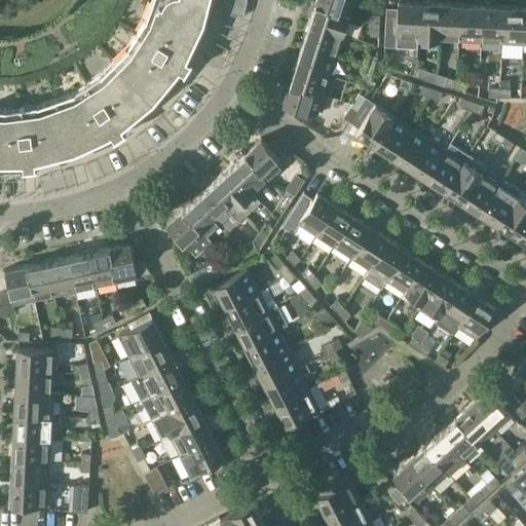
[(203,20),(209,0),(151,0),(151,1),(203,20)]
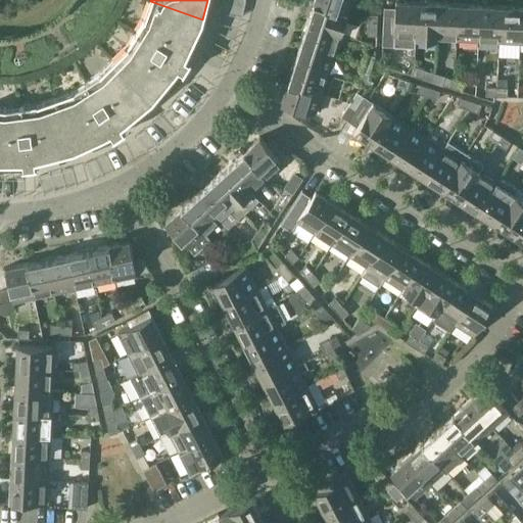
[(222,0),(220,10),(242,15),(245,2),(245,0),(222,0)]
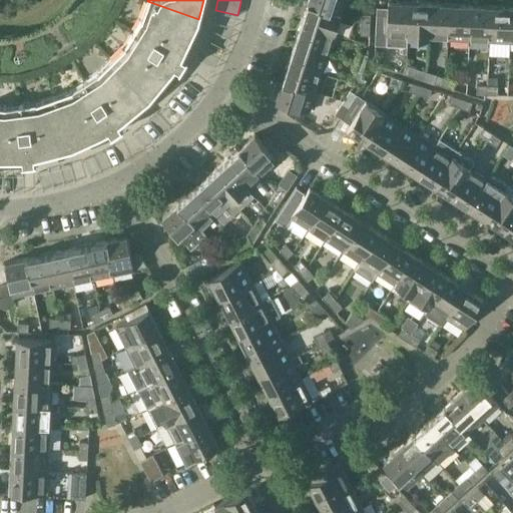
[(309,0),(308,3),(341,13),(345,0),(309,0)]
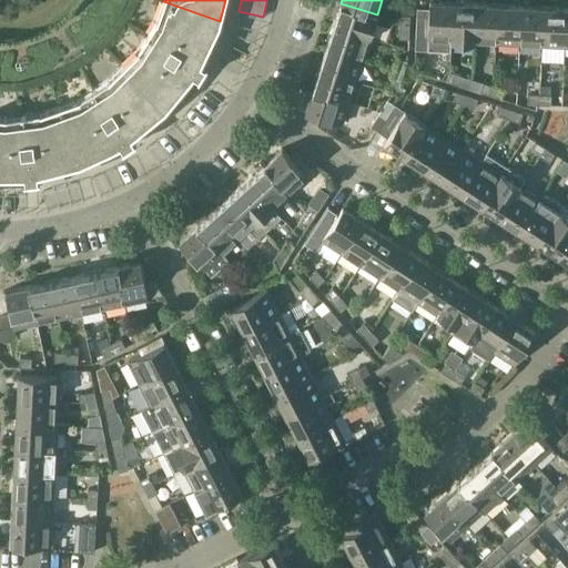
[(201,61),(220,21),(163,1),(156,21),(139,50),(124,64),(166,107),(194,72),(199,75),(198,77),(199,77),(208,63),(206,63),(205,63),(201,61)]
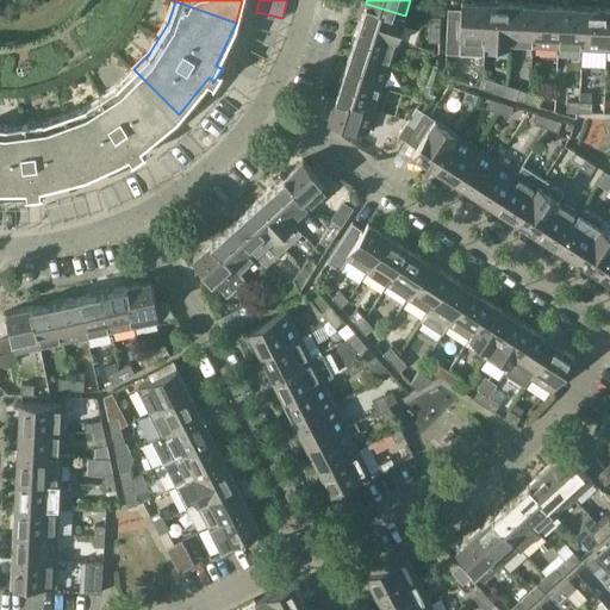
[(460,43),(485,44),(486,2),(461,1),(461,10),(448,8),(447,54),(460,54),(460,43)]
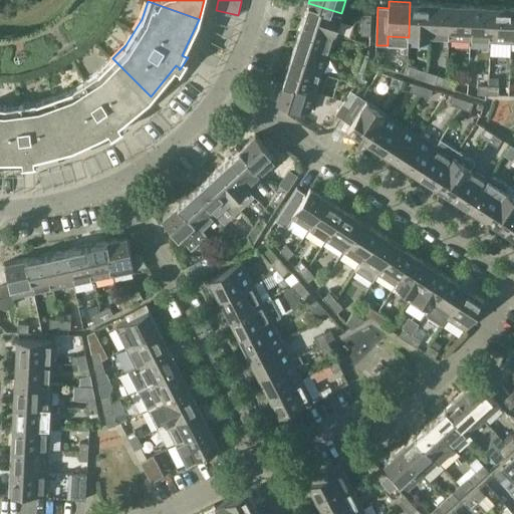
[(431,3),(410,2),(409,37),(429,38),(431,3)]
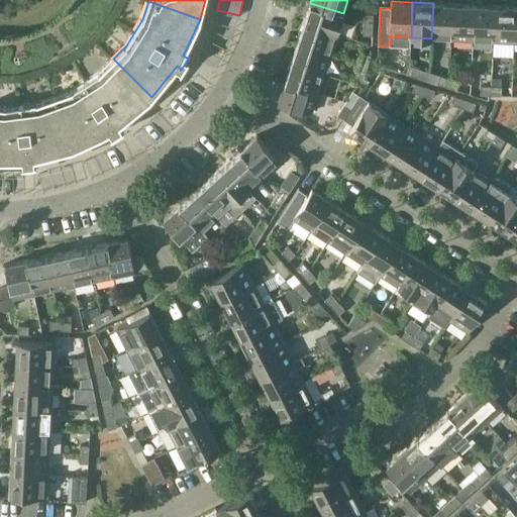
[(310,3),(304,23),(337,33),(343,13),(310,3)]
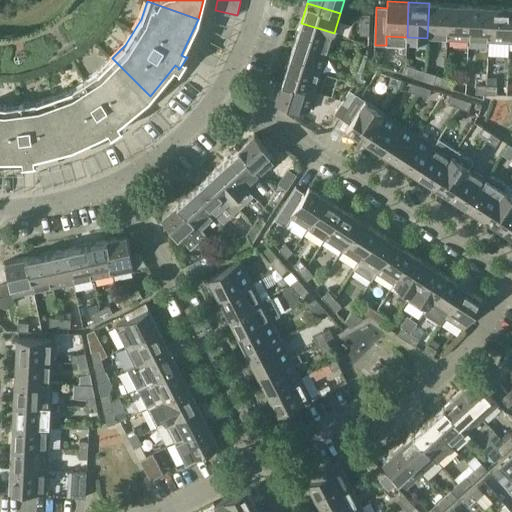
[(449,4),(429,3),(427,38),(447,39),(449,4)]
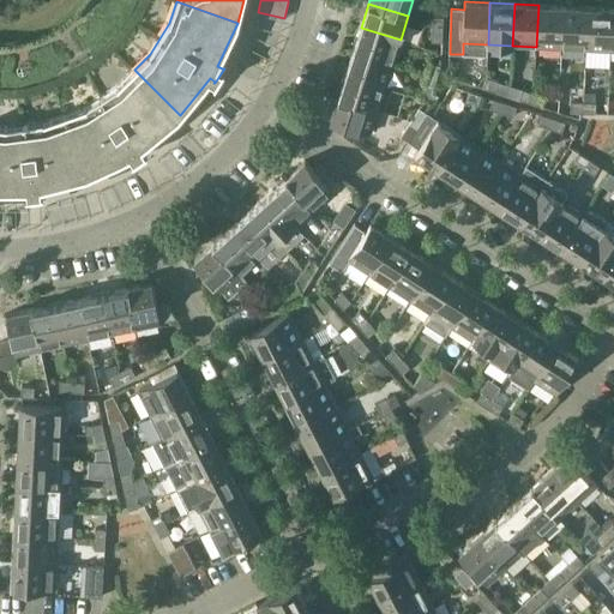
[(563,6),(539,5),(536,47),(561,48),(563,6)]
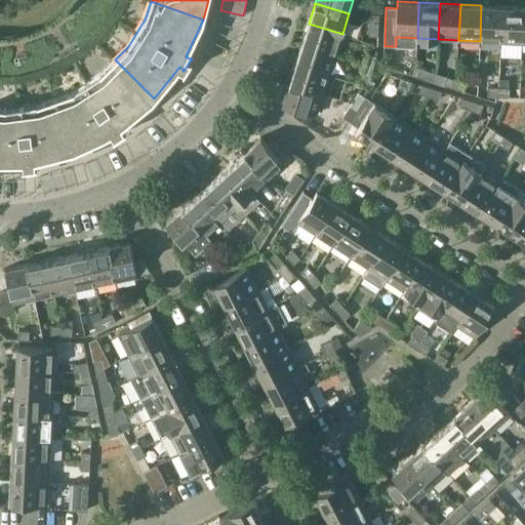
[(502,6),(481,5),(480,41),(500,42),(502,6)]
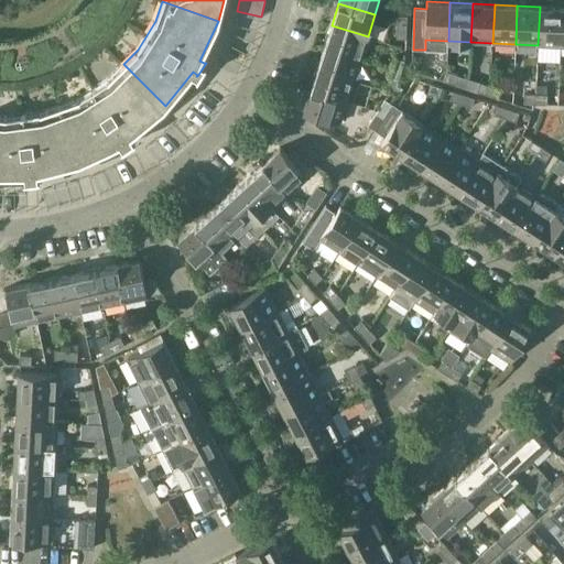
[(562,8),(540,7),(538,45),(560,46),(562,8)]
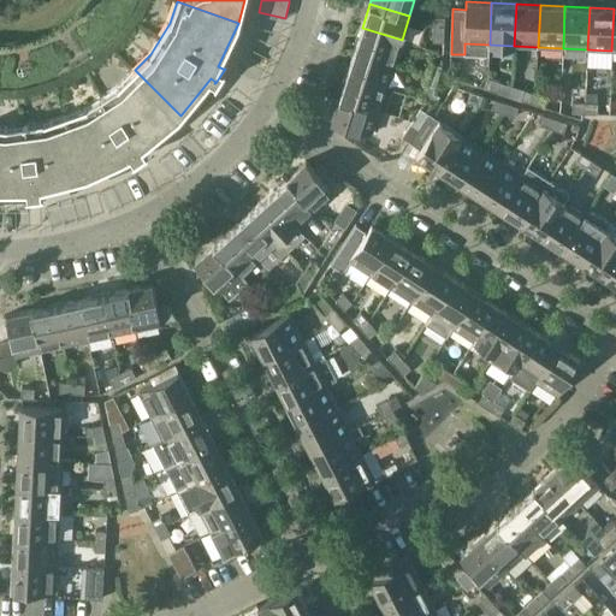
[(434,17),(433,29),(444,30),(444,17),(434,17)]
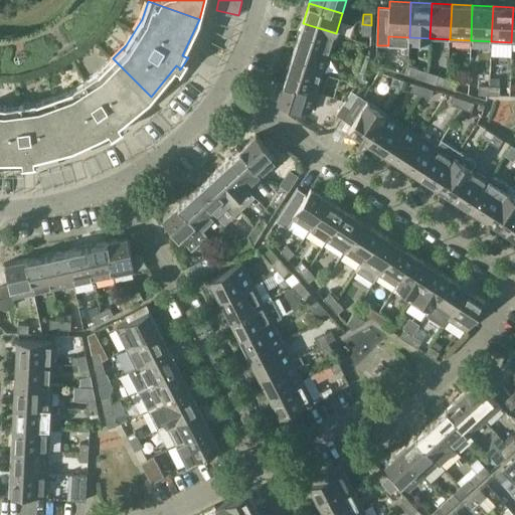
[(336,33),(303,23),(297,42),(330,52),(336,33)]
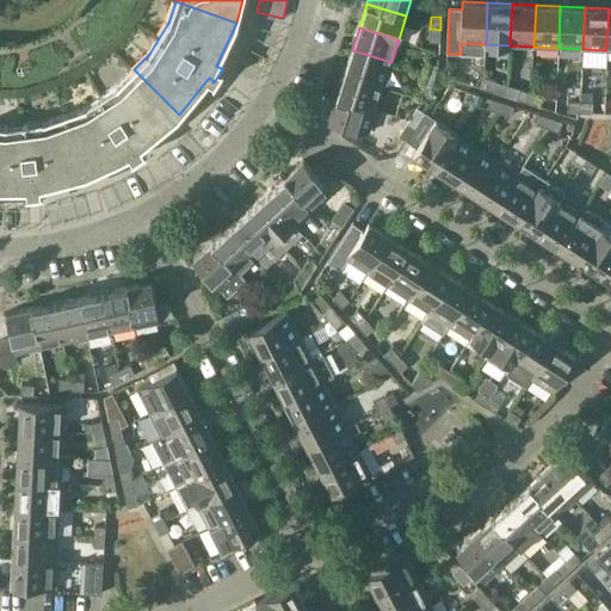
[(440,30),(430,29),(430,41),(440,42),(440,30)]
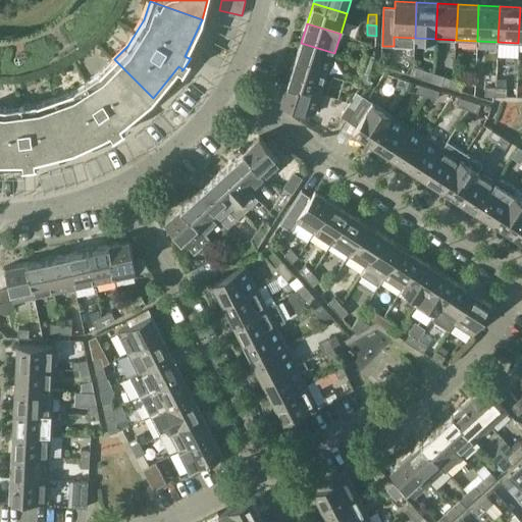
[(327,73),(334,53),(301,43),(294,62),(327,73)]
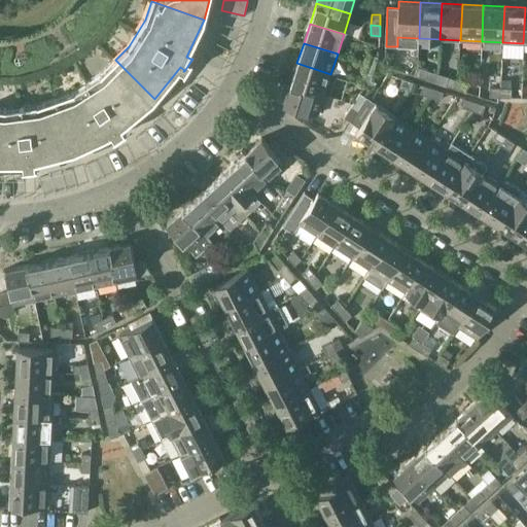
[(366,63),(376,66),(379,56),(370,53),(366,63)]
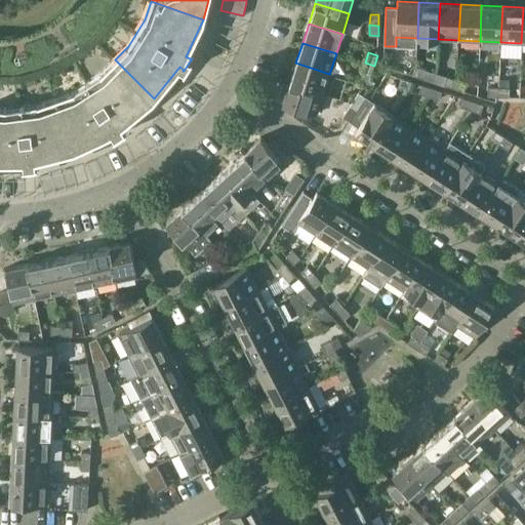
[(394,61),(394,52),(384,52),(384,61),(394,61)]
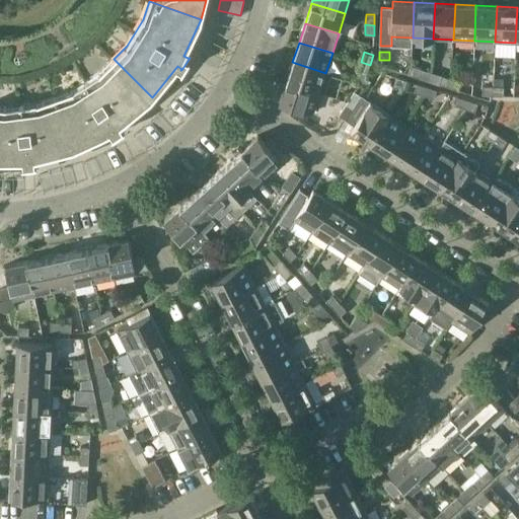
[(152,97),(114,59),(99,73),(73,89),(55,96),(74,148),(109,131),(113,134),(112,135),(113,136),(125,128),(124,127),(123,127),(121,124),(152,97)]
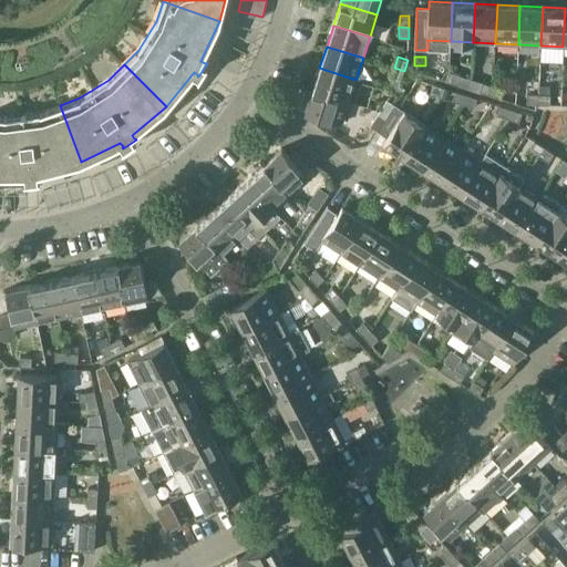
[(319,68),(312,90),(349,102),(356,80),(319,68)]
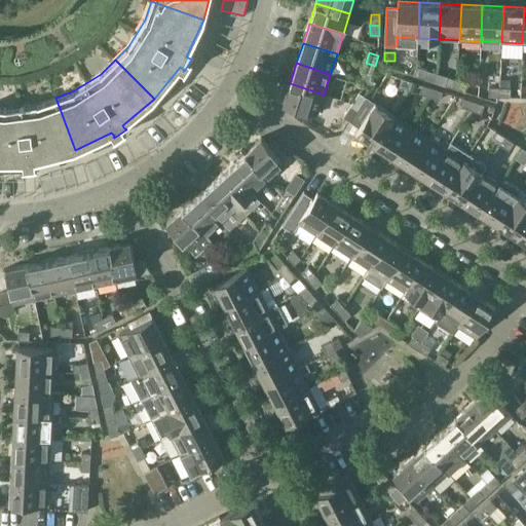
[(363,72),(371,75),(375,66),(366,63),(363,72)]
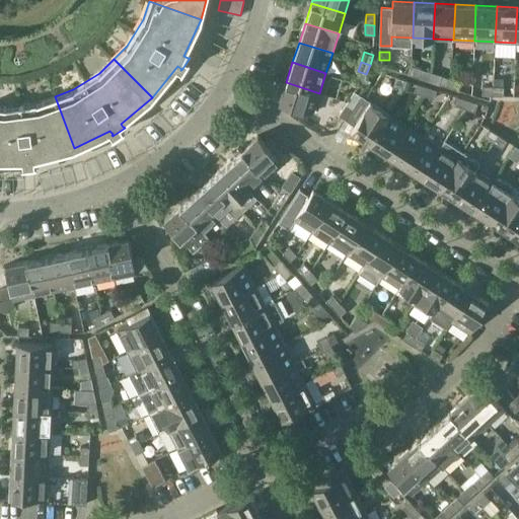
[(419,78),(421,69),(412,66),(409,74),(419,78)]
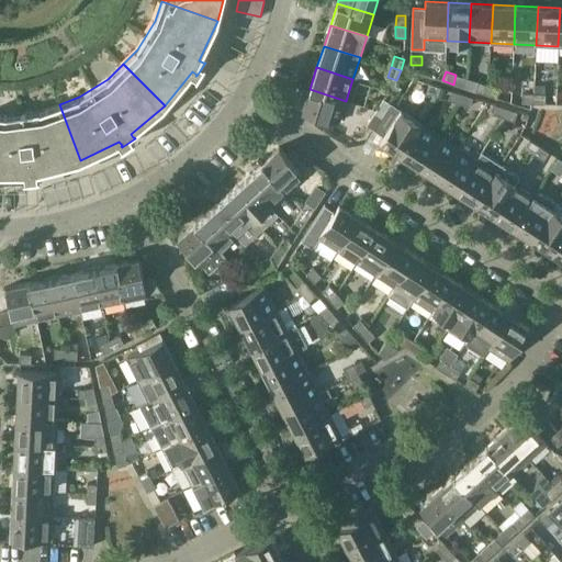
[(386,82),(384,89),(397,93),(398,90),(401,87),(386,82)]
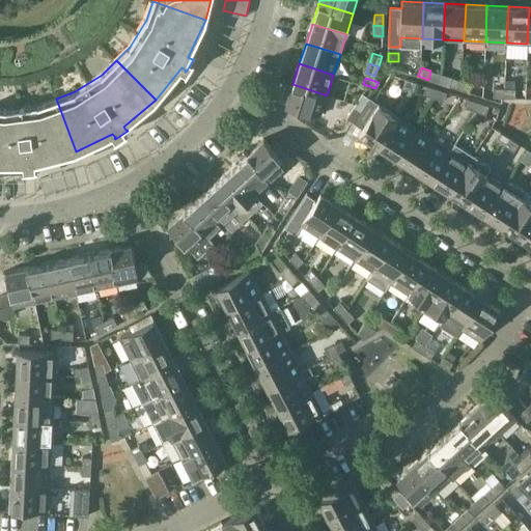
[(449,86),(459,89),(462,81),(452,78),(449,86)]
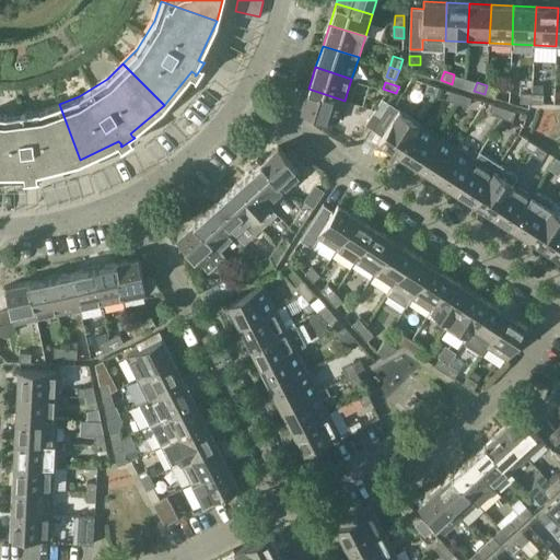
[(439,86),(428,83),(426,92),(436,95),(439,86)]
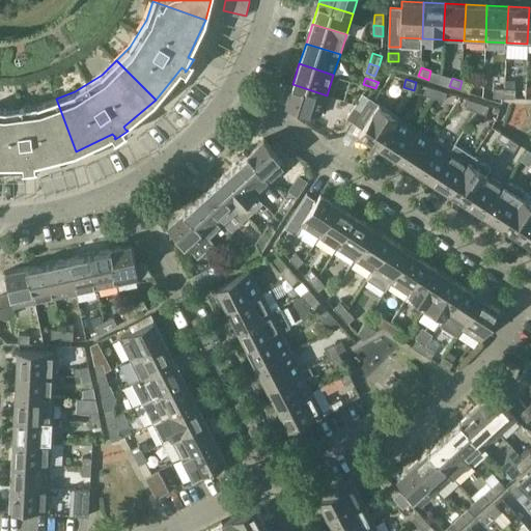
[(470,93),(473,84),(462,81),(459,89),(470,93)]
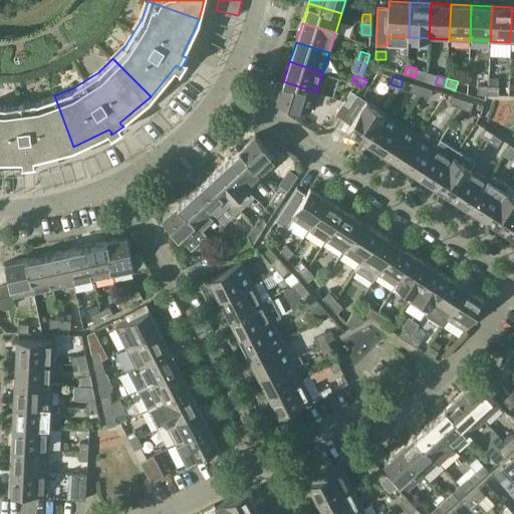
[(316,92),(283,81),(277,101),(310,112),(316,92)]
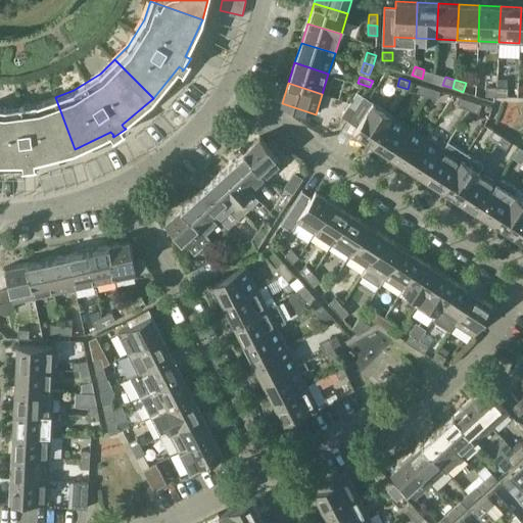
[(428,96),(430,88),(421,85),(418,93),(428,96)]
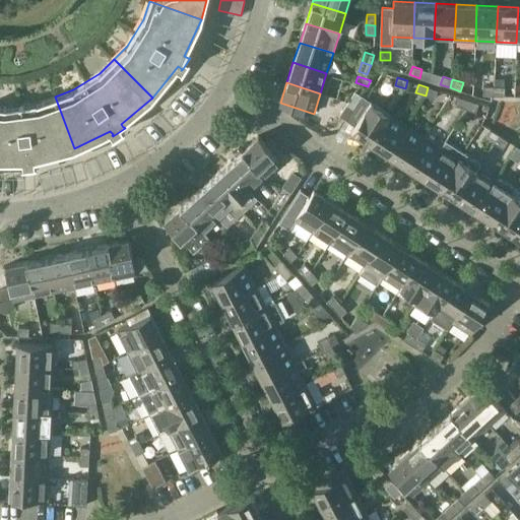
[(483,95),(493,95),(494,86),(483,86),(483,95)]
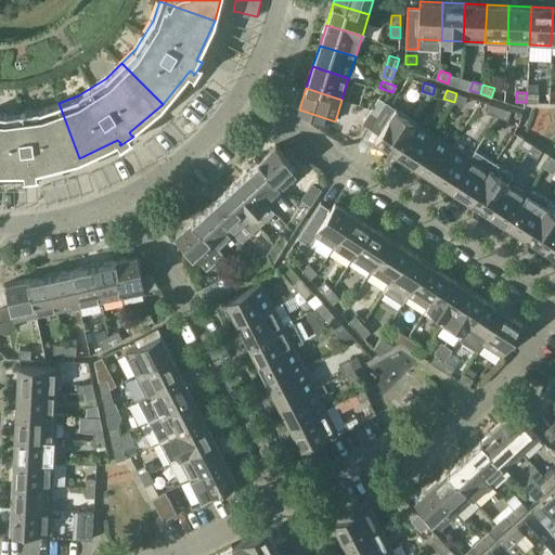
[(538,103),(539,93),(527,92),(526,102),(538,103)]
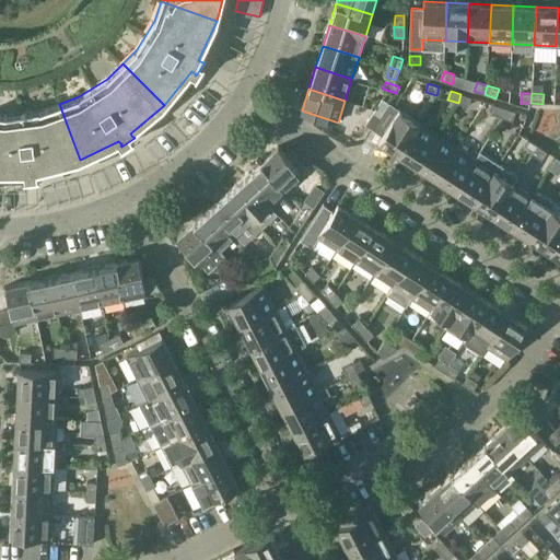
[(432,94),(417,116),(421,119),(436,95),(432,94)]
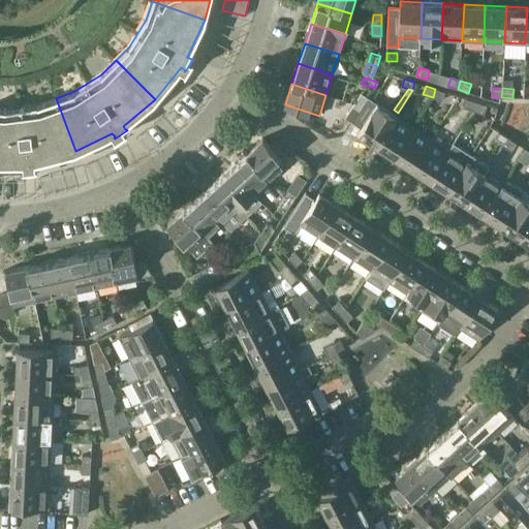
[(445,92),(435,89),(433,97),(442,100),(445,92)]
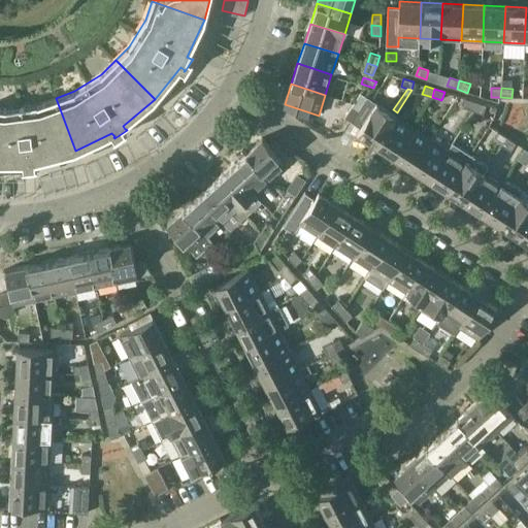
[(361,93),(353,105),(359,109),(367,97),(361,93)]
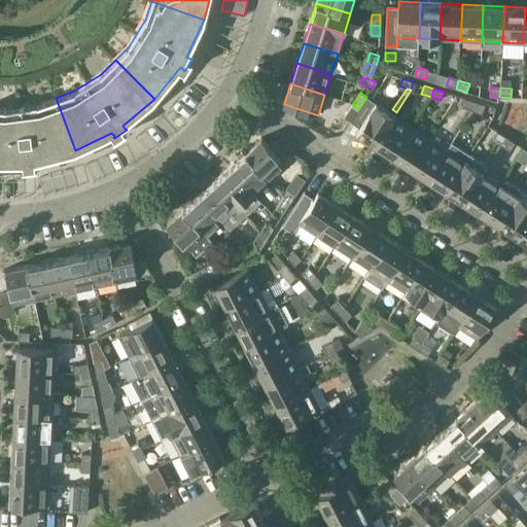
[(356,133),(375,144),(394,115),(376,103),(366,97),(358,109),(350,120),(360,128),(356,133)]
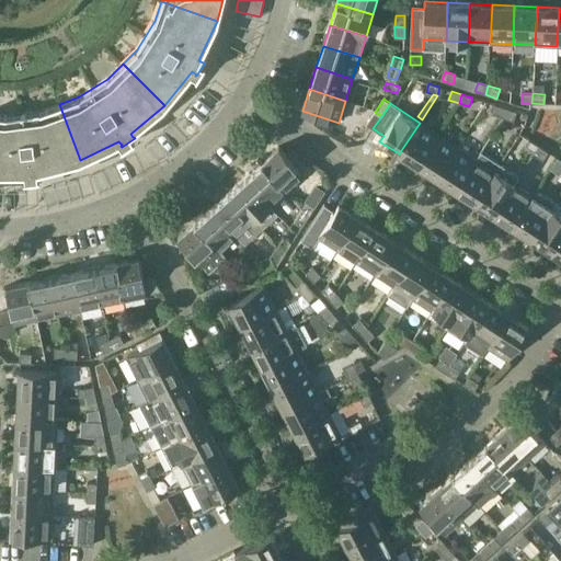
[(38,170),(80,160),(59,104),(39,111),(7,115),(0,114),(0,172),(25,172),(25,178),(24,178),(24,179),(39,176),(39,175),(37,175),(38,170)]
